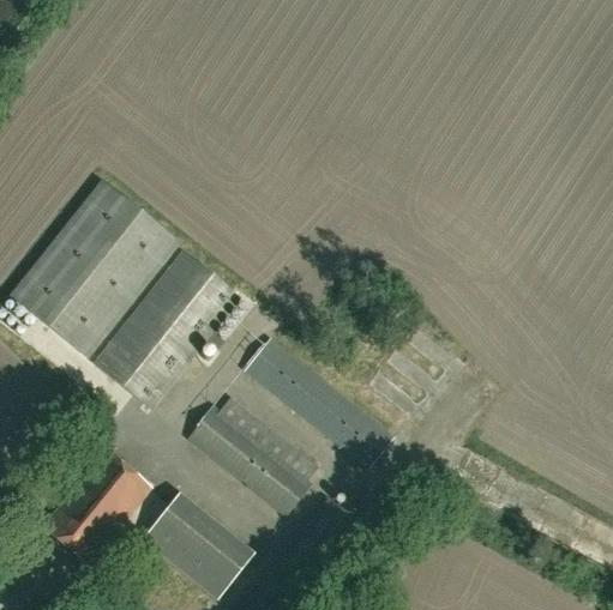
[(7,296),(85,357),(175,243),(97,182),(7,296)]
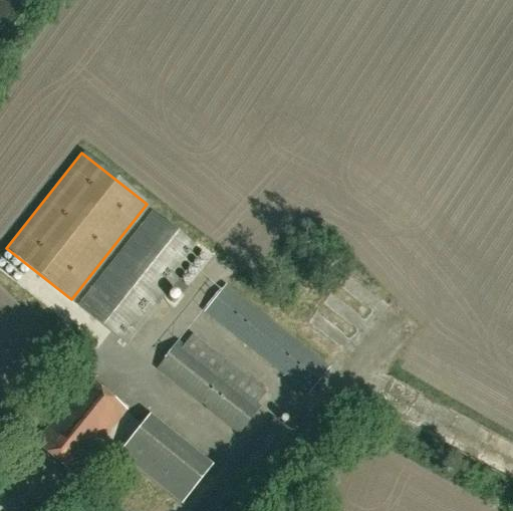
[(151,212),(77,304),(124,341),(198,249),(151,212)]
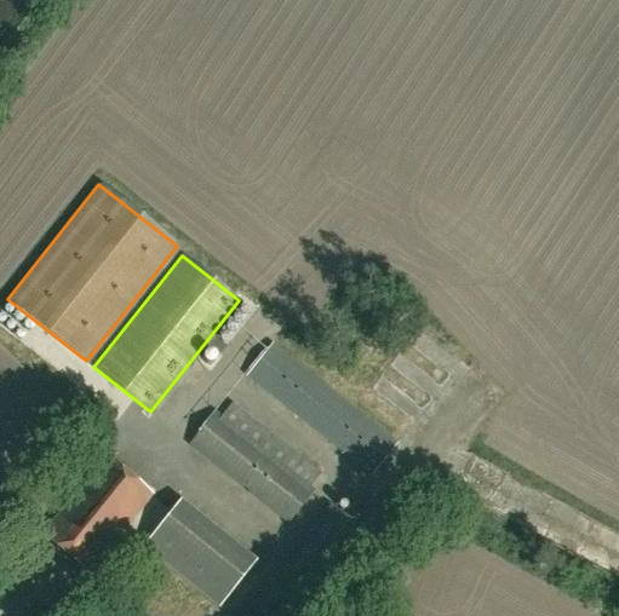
[(397,439),(347,401),(270,340),(245,373),(371,473),(397,439)]
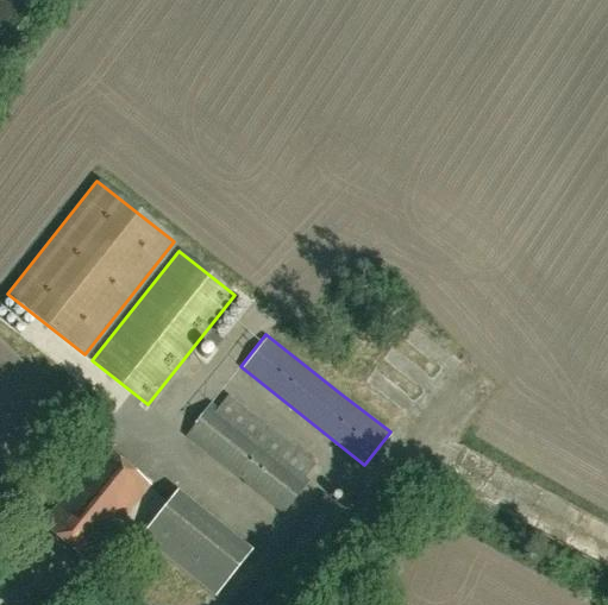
[(369,378),(407,405),(421,384),(384,358),(369,378)]
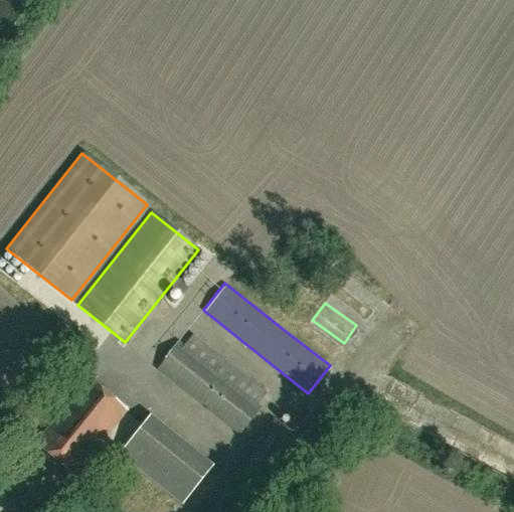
[(259,405),(257,403),(267,391),(192,333),(183,345),(179,342),(158,368),(237,432),(259,405)]
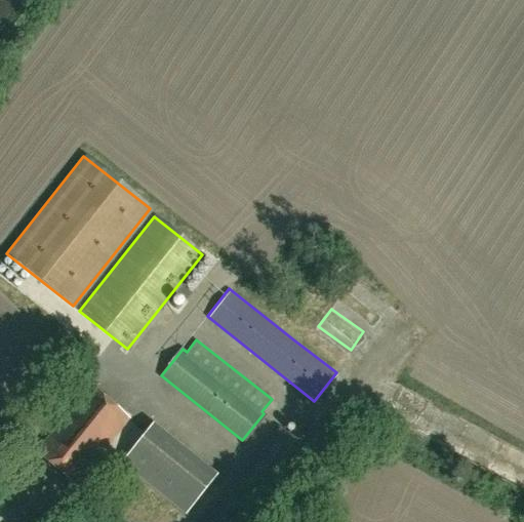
[(34,450),(74,483),(81,488),(99,466),(92,459),(127,417),(87,385),(34,450)]
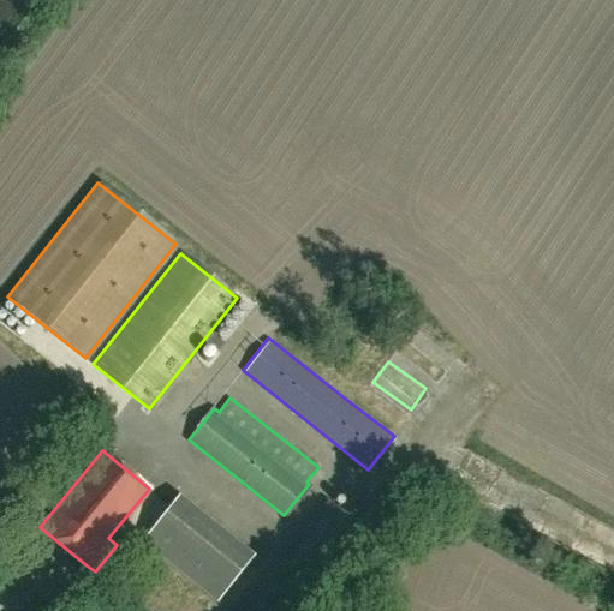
[(257,551),(178,493),(143,541),(222,599),(257,551)]
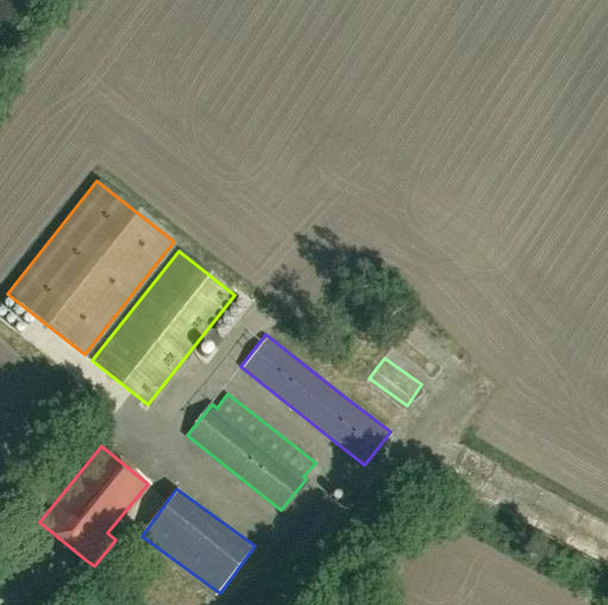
[(323,495),(233,604),(298,604),(362,525),(323,495)]
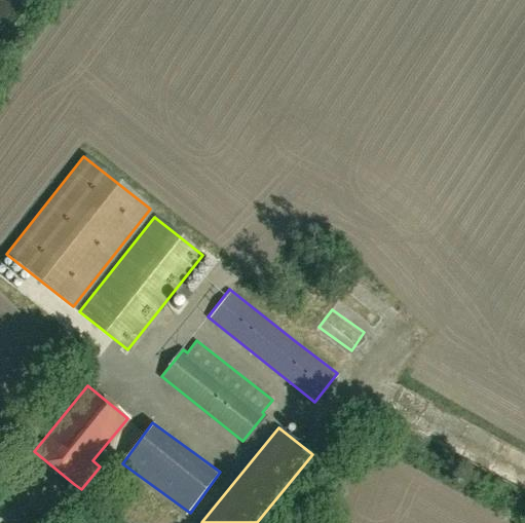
[(0,522),(2,522),(10,509),(0,503),(0,522)]
